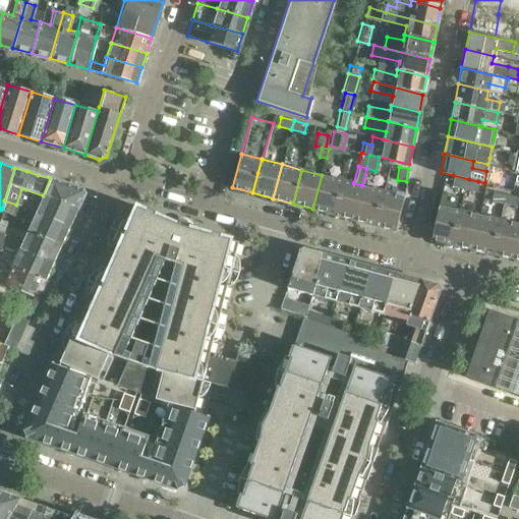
[(322,175),(312,209),(333,214),(342,180),(322,175)]
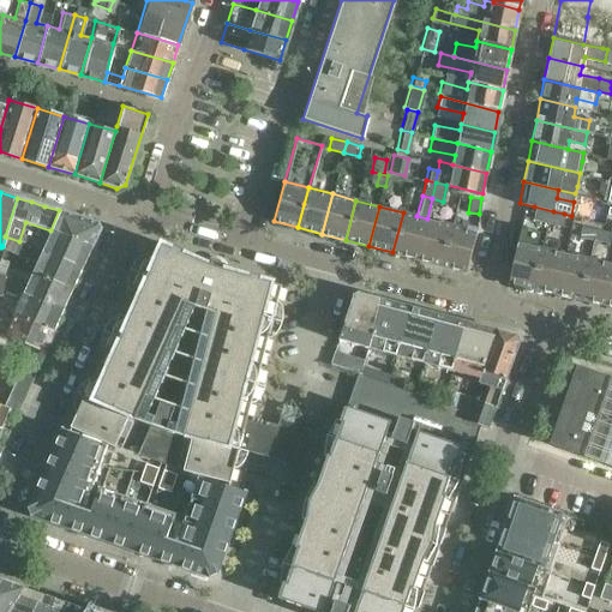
[(546,221),(549,211),(534,207),(532,219),(546,221)]
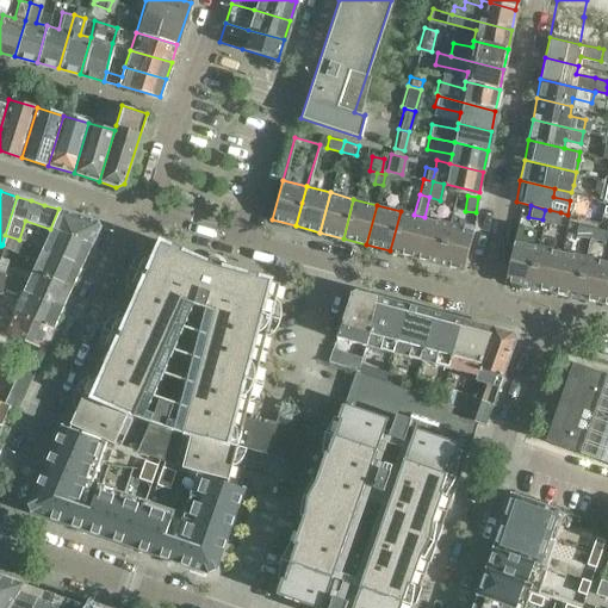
[(59,209),(50,229),(90,243),(98,227),(94,221),(59,209)]
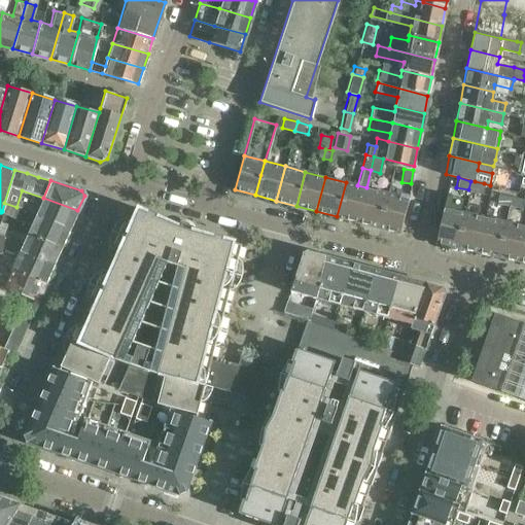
[(482,193),(484,183),(475,181),(470,181),(468,189),(482,193)]
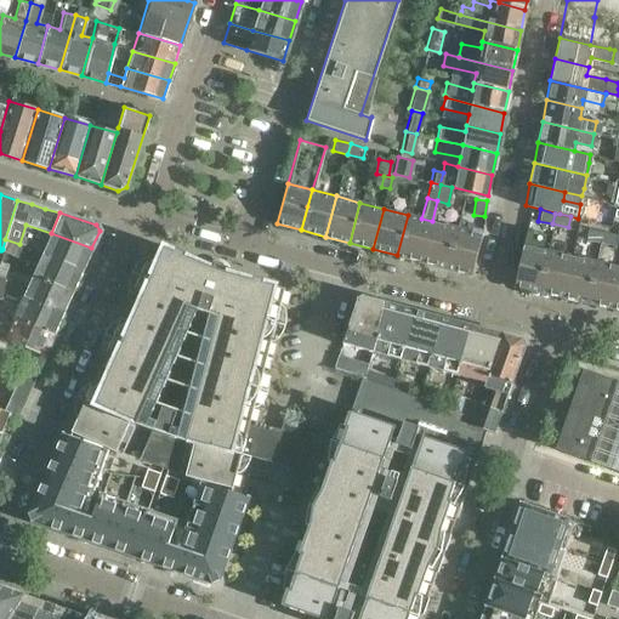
[(408,215),(397,255),(421,262),(432,221),(421,219),(408,215)]
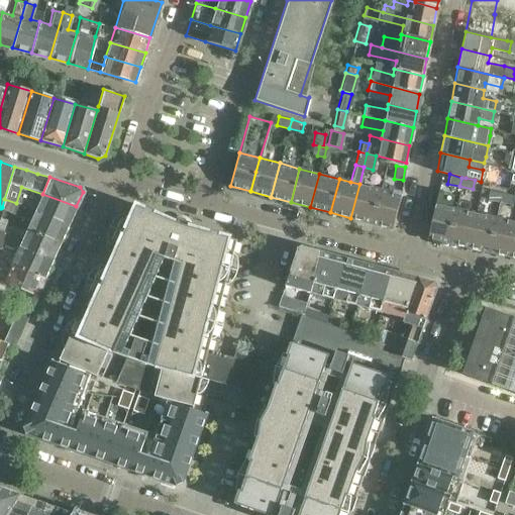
[(359,184),(350,218),(371,223),(380,190),(359,184)]
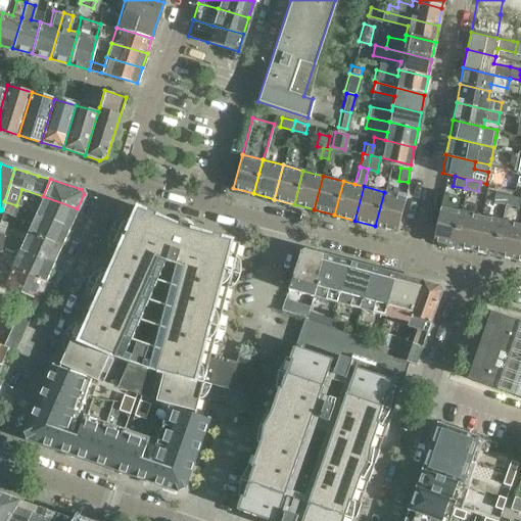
[(21,189),(16,205),(19,206),(69,227),(77,208),(43,196),(21,189)]
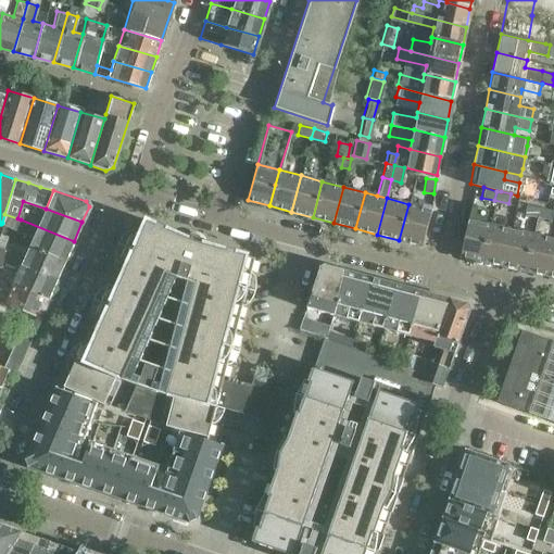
[(408,204),(399,240),(420,246),(429,210),(408,204)]
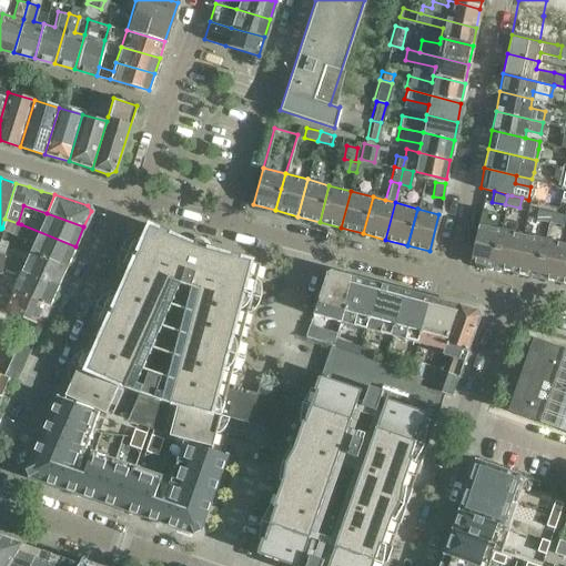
[(551,212),(537,209),(535,219),(548,221),(551,212)]
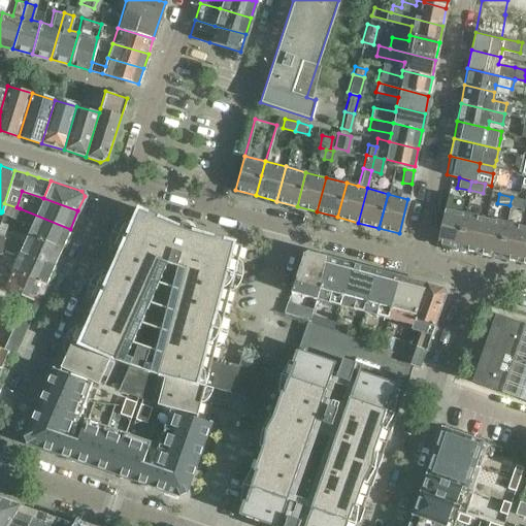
[(510,205),(523,208),(525,199),(512,197),(510,205)]
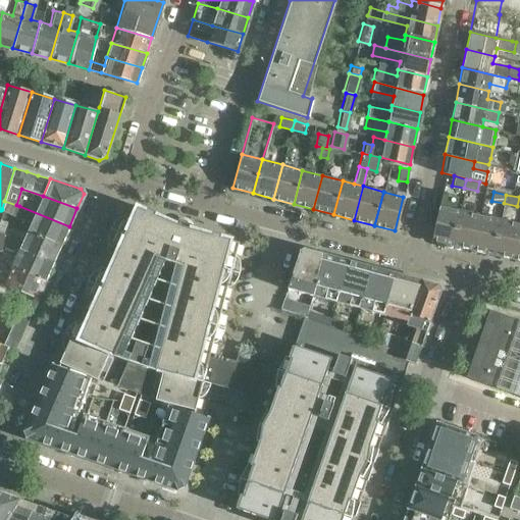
[(4,201),(2,209),(31,220),(27,230),(61,244),(69,226),(19,206),(16,205),(4,201)]
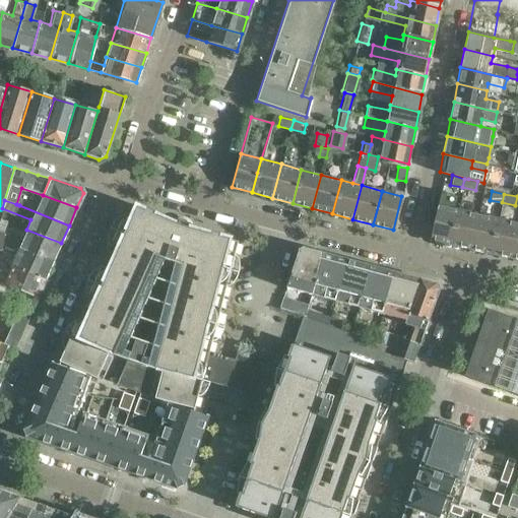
[(59,362),(58,364),(85,374),(107,382),(151,397),(172,404),(173,403),(192,410),(193,407),(200,379),(208,351),(211,339),(214,327),(215,322),(225,284),(225,283),(229,271),(230,267),(237,241),(219,236),(219,234),(210,232),(210,234),(187,228),(183,219),(175,223),(153,214),(154,212),(146,208),(145,210),(128,203),(116,233),(111,244),(100,268),(94,280),(92,284),(77,320),(77,321),(72,332),(70,336),(59,362)]
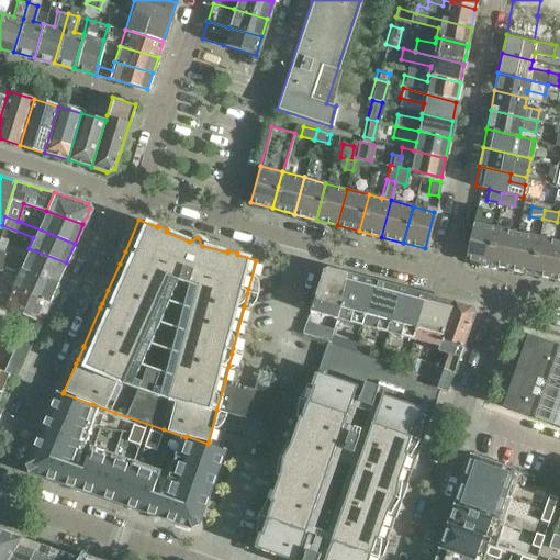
[(482,224),(472,222),(465,258),(486,264),(494,225),(482,222),(482,224)]
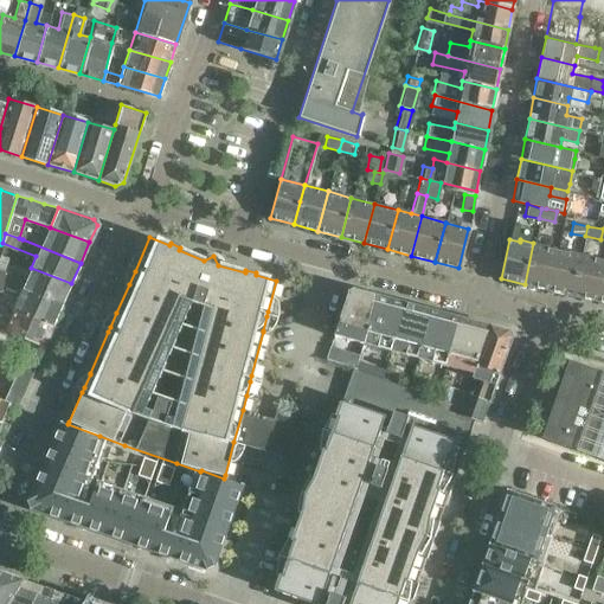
[(533,243),(525,284),(548,289),(557,250),(546,248),(547,246),(533,243)]
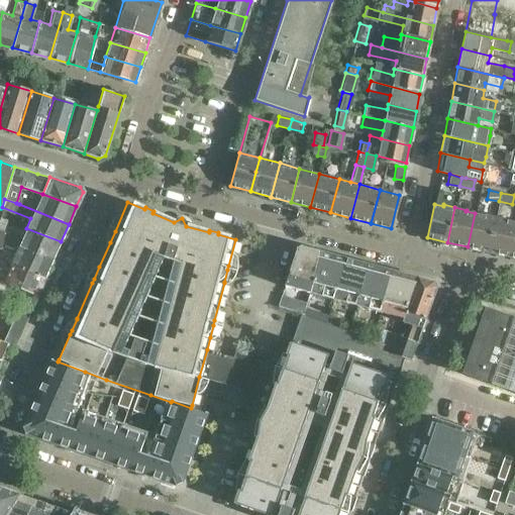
[(475,213),(468,246),(488,251),(496,216),(485,214),(485,215),(475,213)]
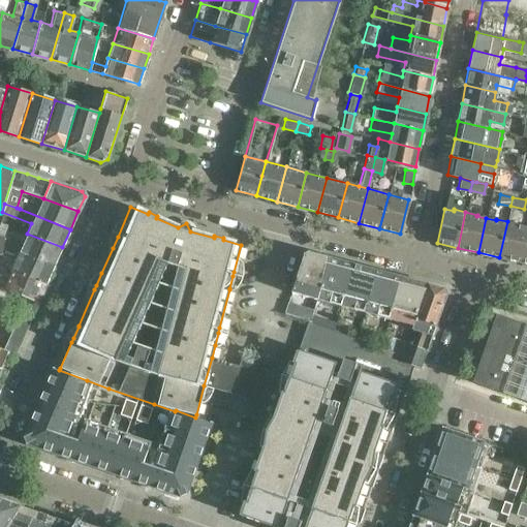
[(507,221),(499,257),(520,261),(526,228),(526,226),(518,224),(518,223),(507,221)]
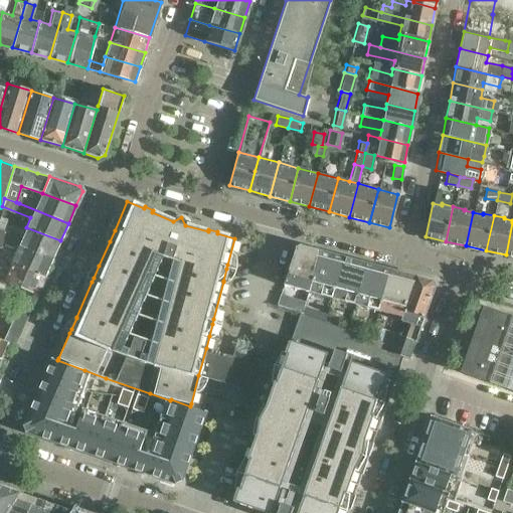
[(0,237),(52,259),(60,240),(26,227),(21,237),(0,228),(0,237)]
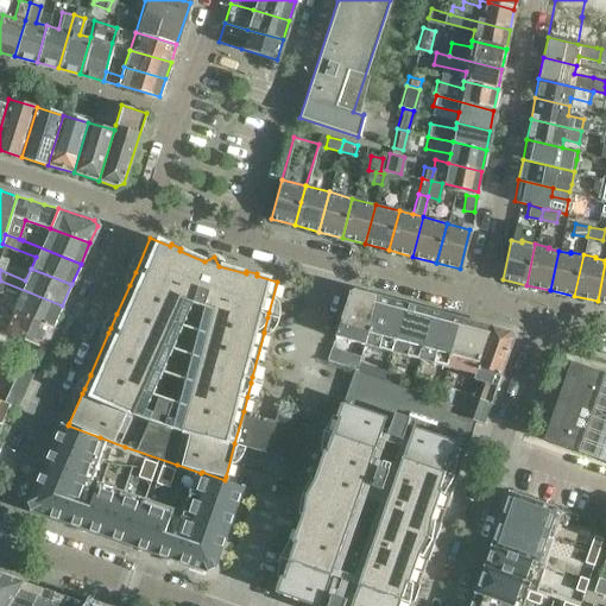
[(0,292),(16,300),(12,310),(52,326),(62,305),(0,281),(0,292)]
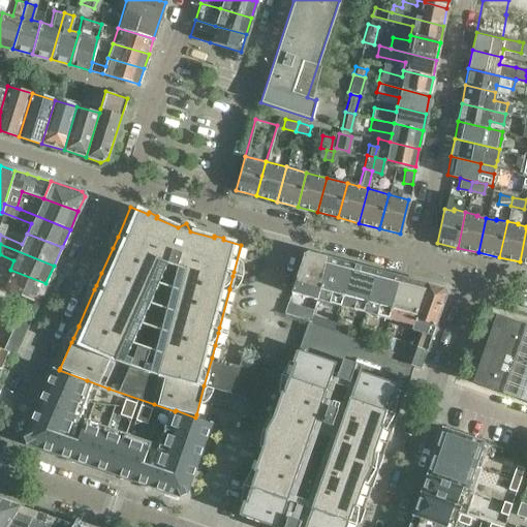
[(303,255),(290,292),(316,299),(329,257),(308,252),(303,255)]
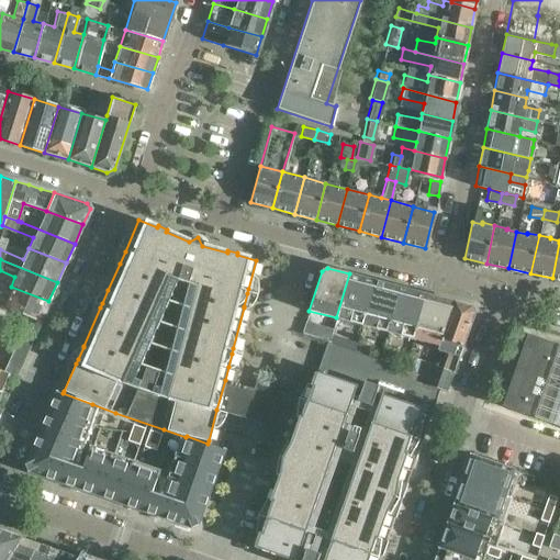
[(349,273),(336,317),(361,325),(374,281),(349,273)]
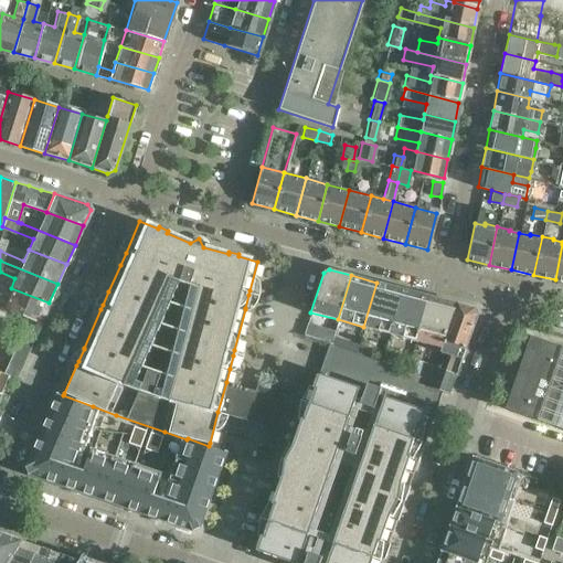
[(376,283),(363,327),(389,333),(402,289),(376,283)]
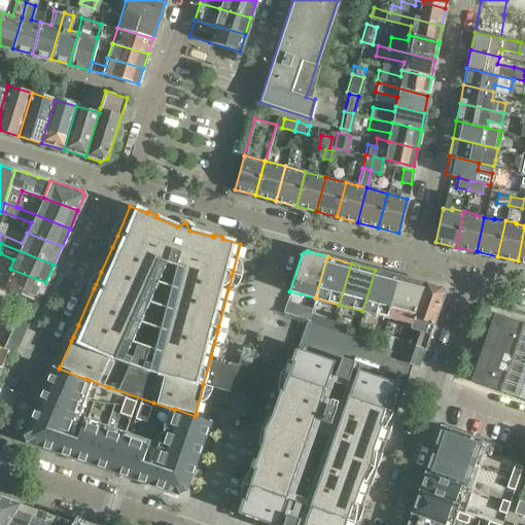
[(0,287),(25,296),(37,301),(45,282),(10,269),(6,279),(0,276),(0,287)]
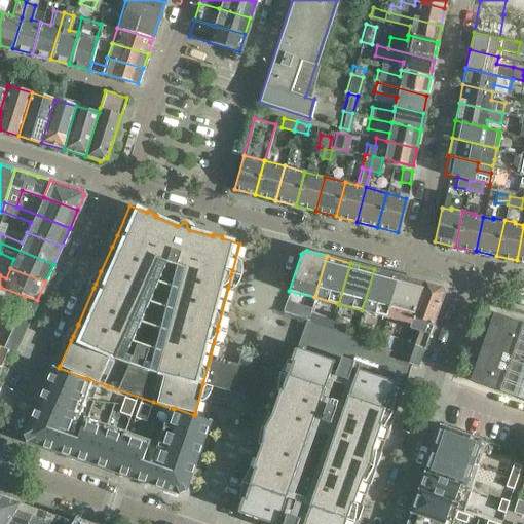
[(374,269),(362,310),(385,316),(398,275),(374,269)]
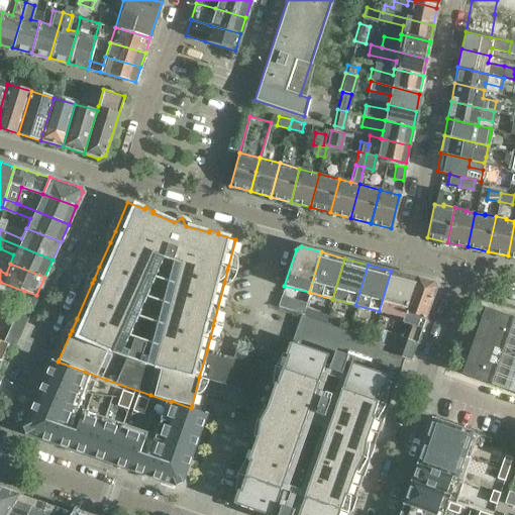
[(391,271),(379,311),(402,317),(405,311),(417,278),(391,271)]
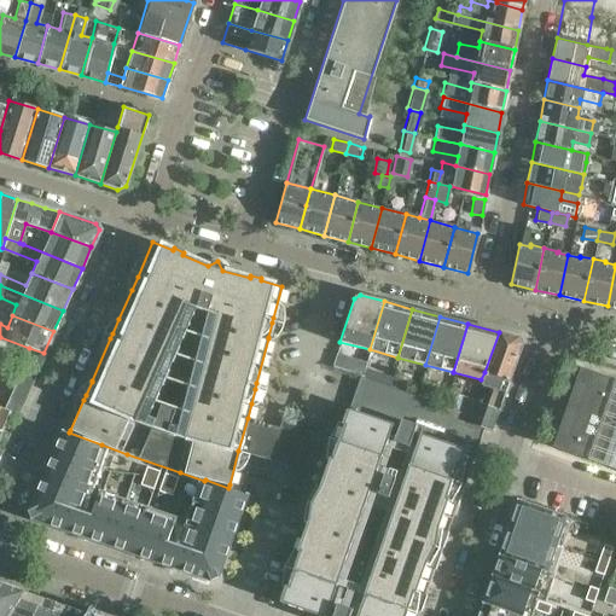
[(499,332),(484,372),(480,384),(504,393),(521,343),(517,337),(499,332)]
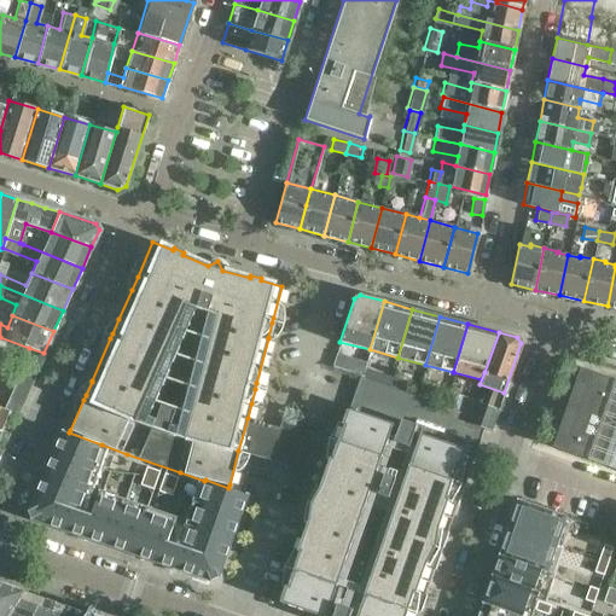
[(29,348),(1,408),(7,411),(10,411),(16,412),(44,353),(29,348)]
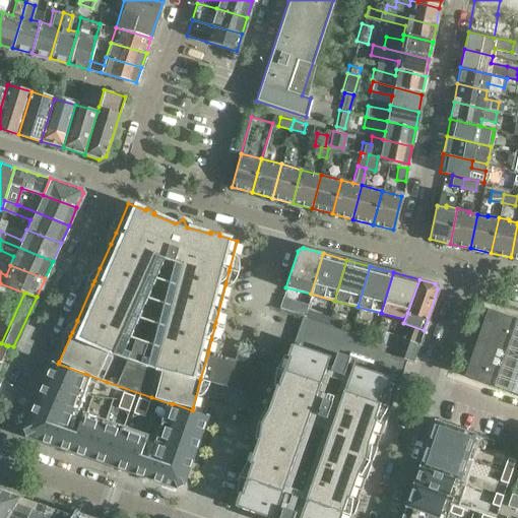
[(286,297),(282,296),(278,308),(303,316),(304,316),(307,304),(286,297)]
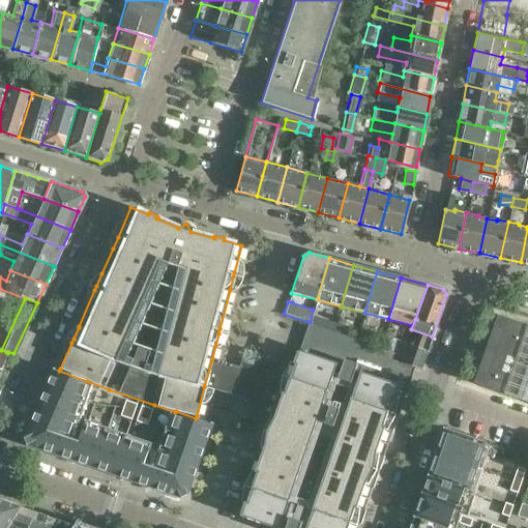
[(527,324),(496,314),(472,382),(521,400),(527,379),(527,324)]
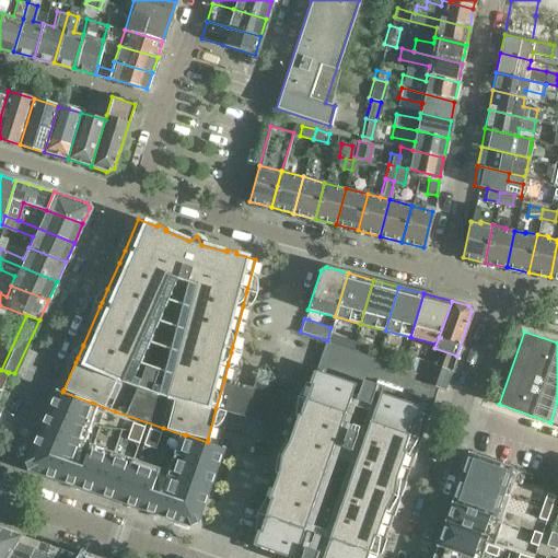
[(330,334),(328,340),(338,344),(340,337),(330,334)]
